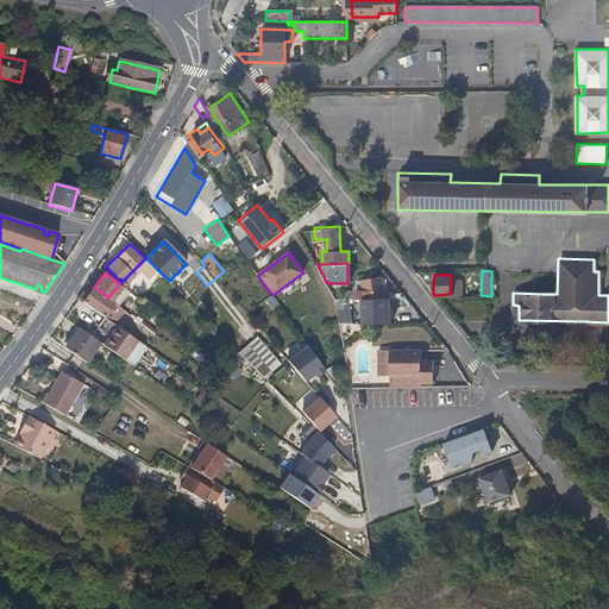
[(375,299),(383,297),(389,297),(389,289),(383,289),(382,278),(362,281),(364,299),(375,299)]
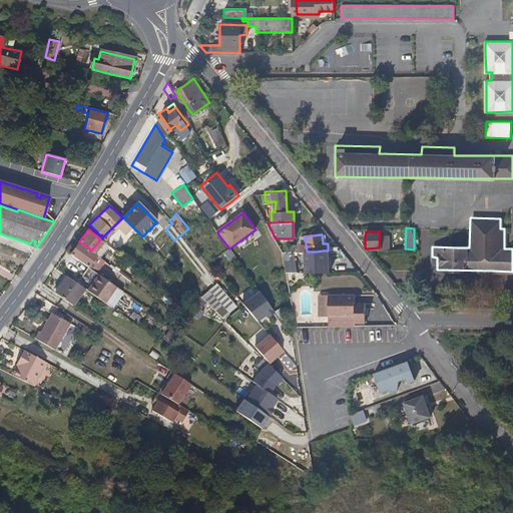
[(88,247),(79,241),(70,253),(78,260),(86,266),(95,252),(91,250),(88,247)]
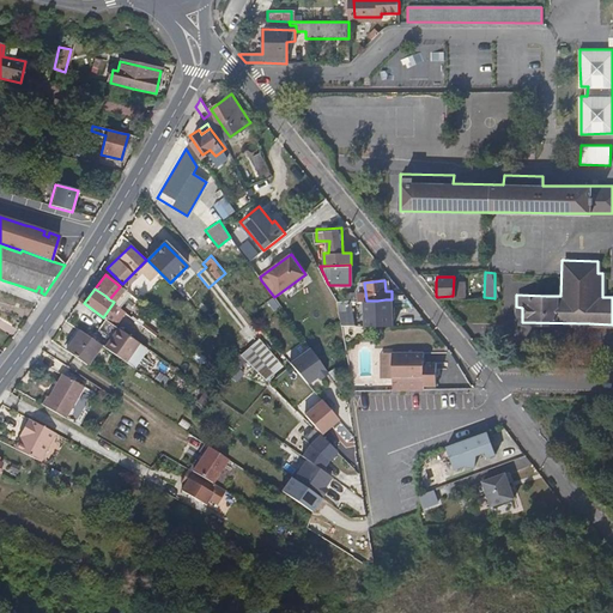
[(365,301),(366,325),(393,323),(393,299),(392,299),(386,299),(377,301),(366,301),(365,301)]
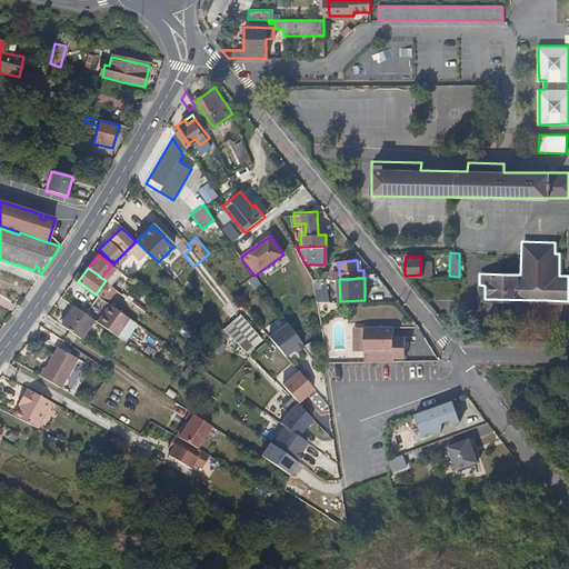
[(319,305),(329,305),(327,279),(319,280),(313,280),(319,305)]
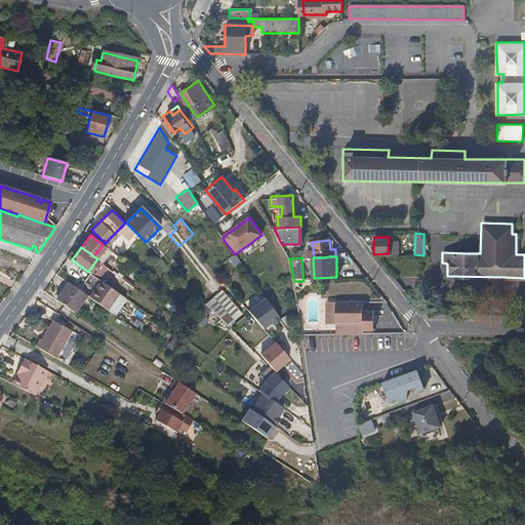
[(102,280),(90,273),(84,281),(95,288),(89,297),(92,299),(101,305),(109,311),(117,316),(128,299),(121,294),(102,280)]
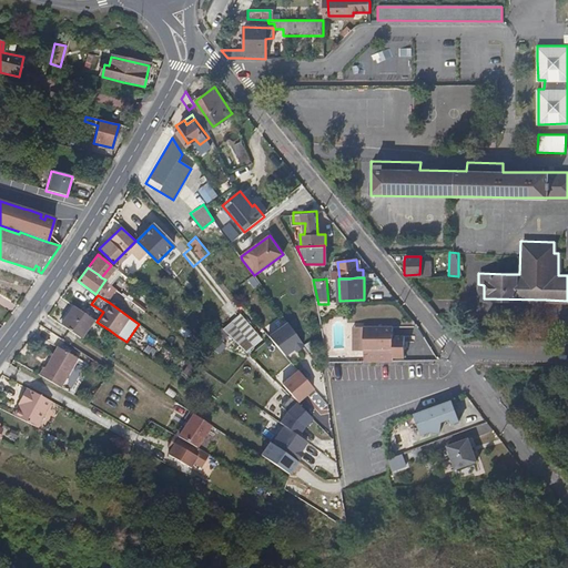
[(75,307),(74,306),(61,325),(82,338),(94,320),(89,316),(75,307)]
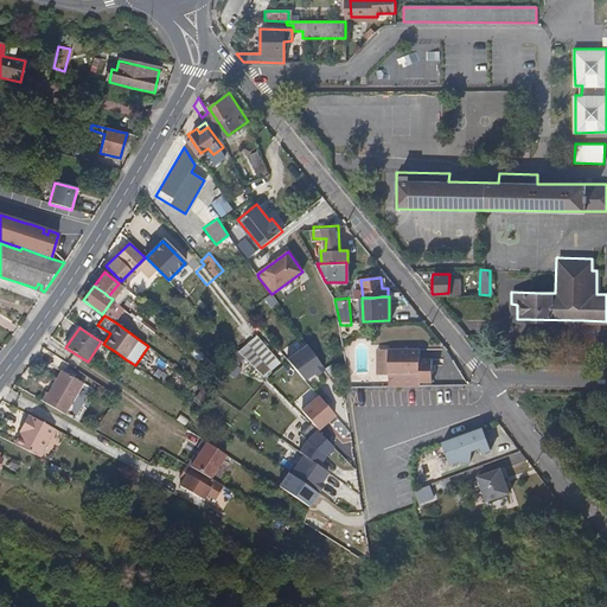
[(263,379),(282,362),(255,334),(237,351),(263,379)]
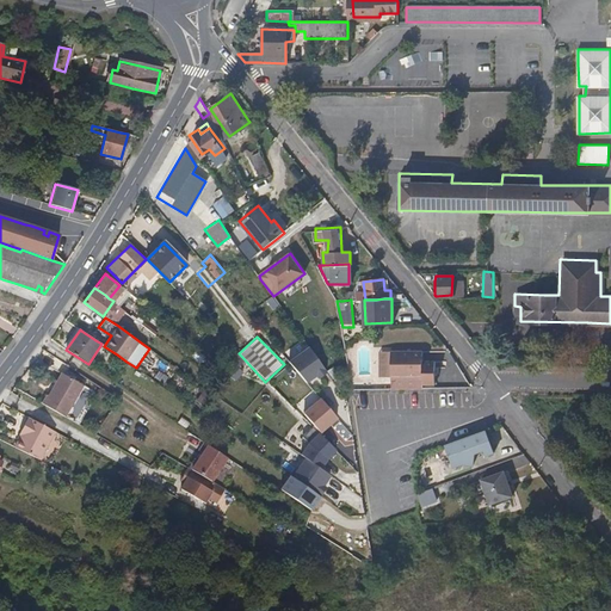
[(285,352),(289,358),(307,345),(303,339),(285,352)]
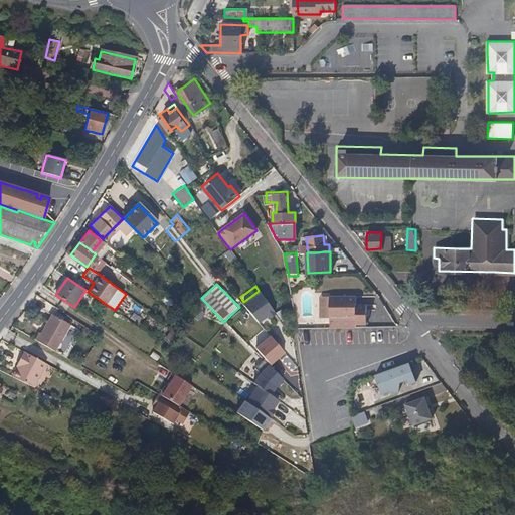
[(260,292),(242,304),(258,324),(275,312),(260,292)]
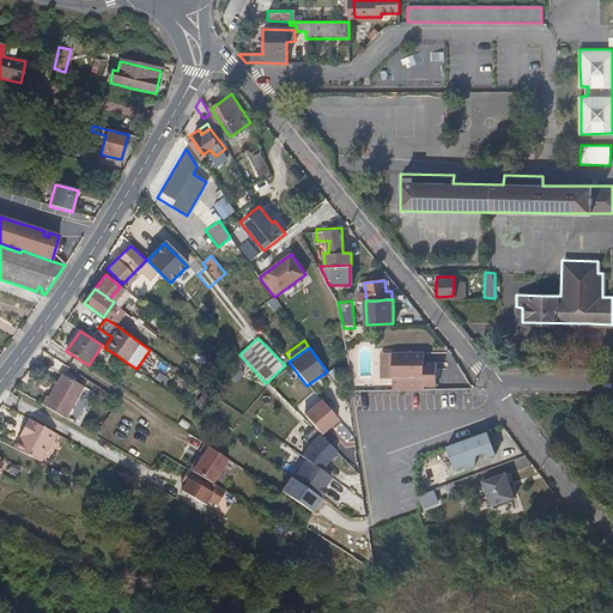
[(393,377),(392,352),(381,352),(381,377),(393,377)]
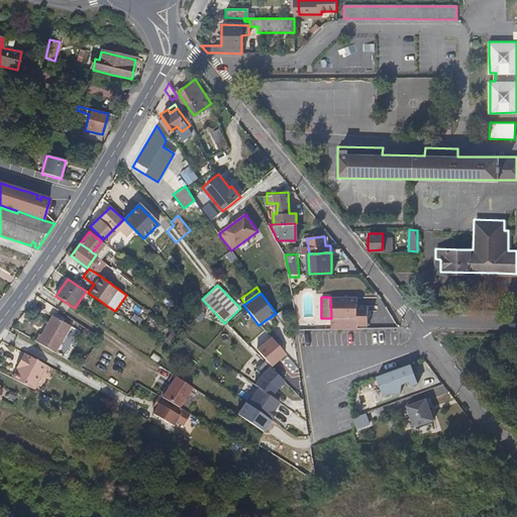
[(330,297),(331,318),(357,318),(357,324),(367,324),(367,305),(357,305),(357,297),(330,297)]
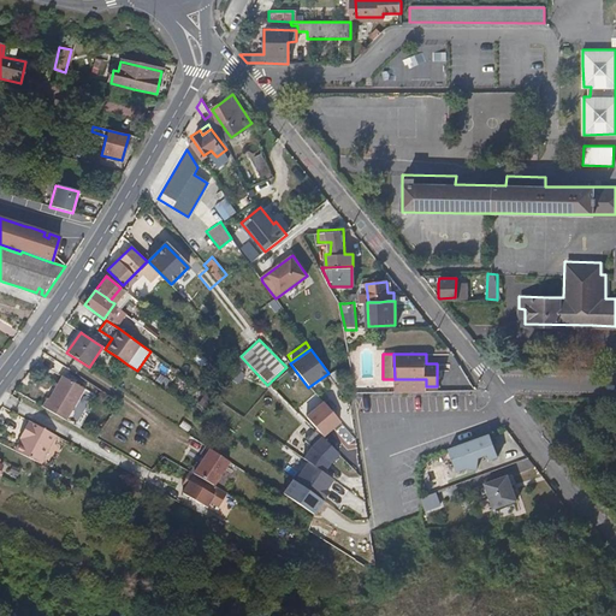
[(67,369),(53,392),(51,392),(46,401),(69,415),(80,400),(89,384),(67,369)]
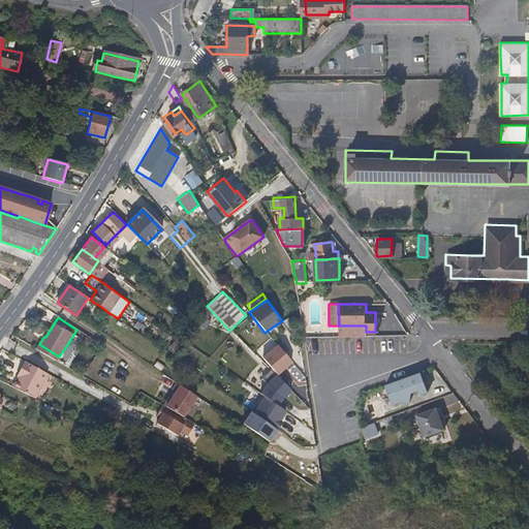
[(323,330),(323,336),(330,336),(338,336),(366,335),(366,332),(366,325),(339,325),(339,330),(323,330)]
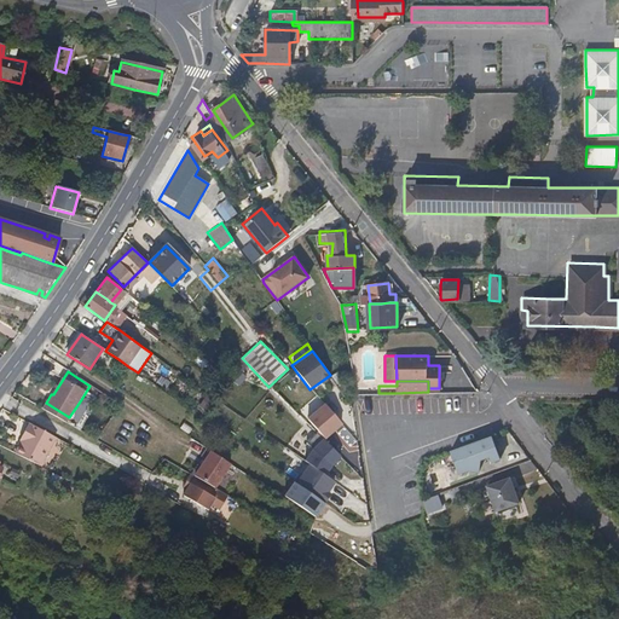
[(302,414),(323,439),(341,424),(322,399),(302,414)]
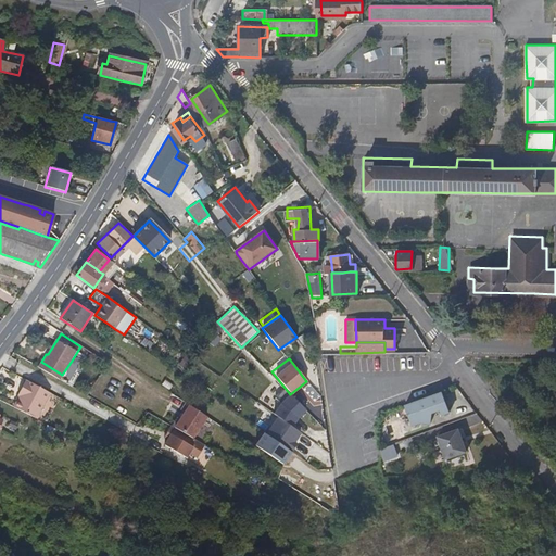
[(16,406),(30,413),(38,417),(51,392),(45,389),(26,379),(19,394),(21,395),(16,406)]
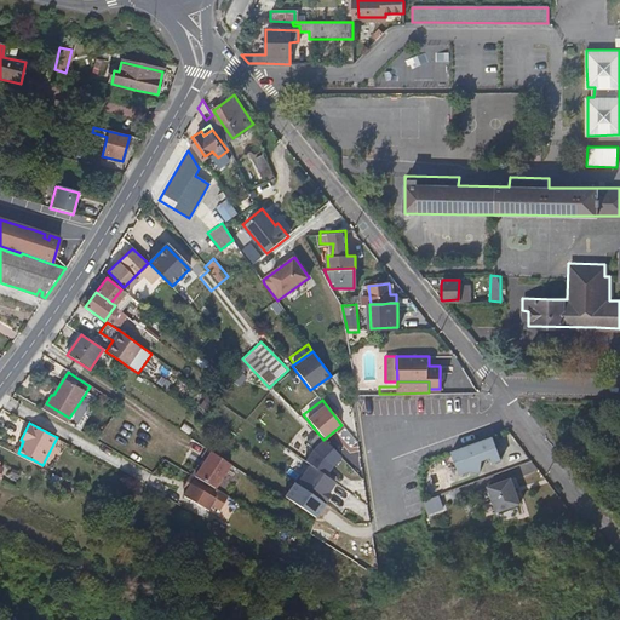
[(488,438),(460,448),(464,459),(463,470),(468,470),(480,472),(481,460),(491,457),(493,463),(501,460),(493,437),(488,438)]
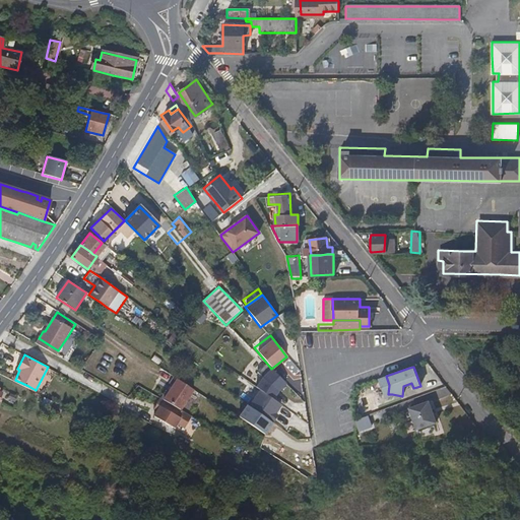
[(274,399),(286,380),(268,369),(246,404),(271,420),(281,403),(274,399)]
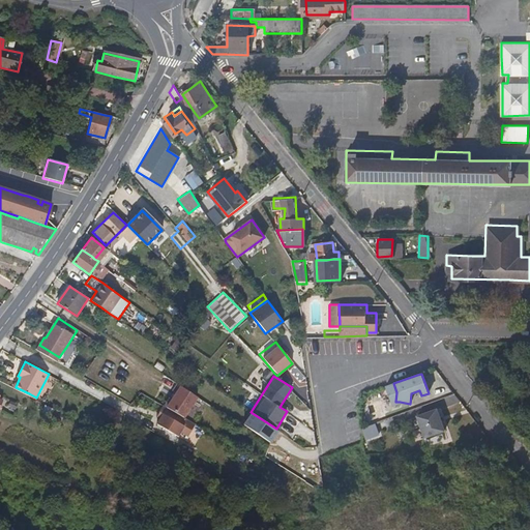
[(178,391),(169,407),(178,411),(187,416),(199,396),(192,391),(181,384),(178,383),(178,382),(174,389),(178,391)]
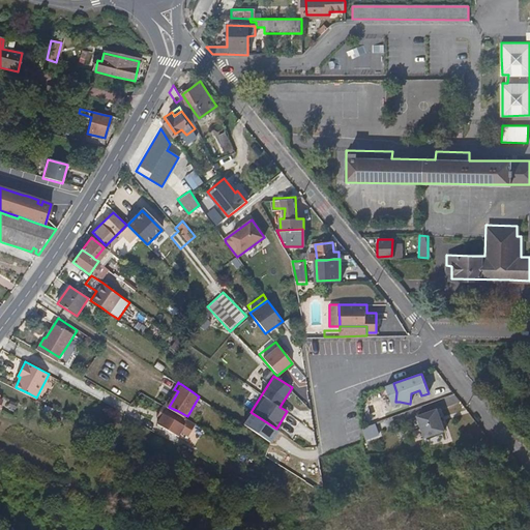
[(396,392),(393,383),(385,386),(391,405),(400,402),(395,402),(396,392)]
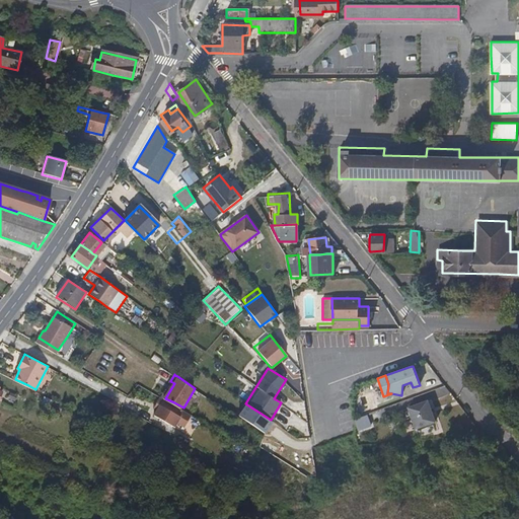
[(159,410),(157,415),(177,426),(180,422),(188,426),(195,415),(186,410),(183,408),(174,402),(165,398),(162,396),(159,402),(162,404),(159,410)]
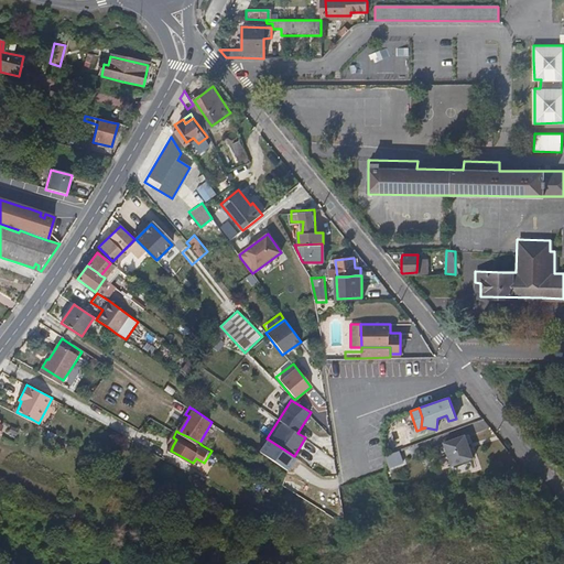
[(444,443),(452,466),(473,458),(465,435),(444,443)]
